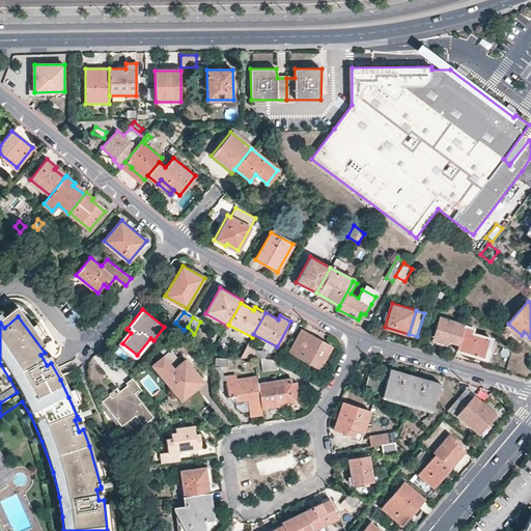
[(464,325),(440,317),(432,339),(448,343),(449,339),(458,342),(464,325)]
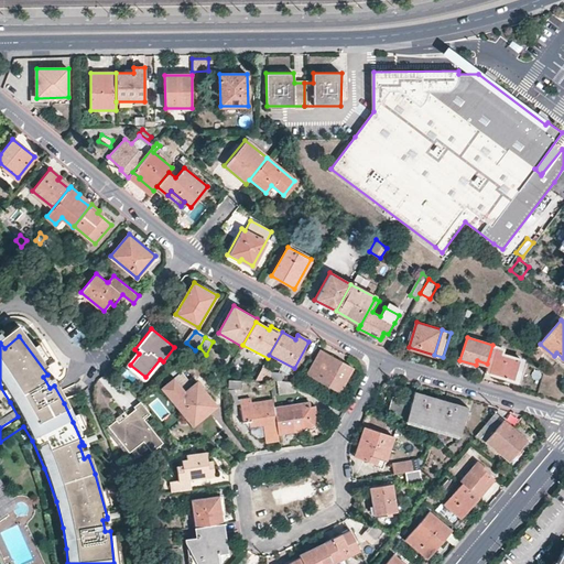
[(503,347),(492,345),(487,364),(485,372),(514,381),(516,380),(522,360),(521,359),(502,354),(503,347)]
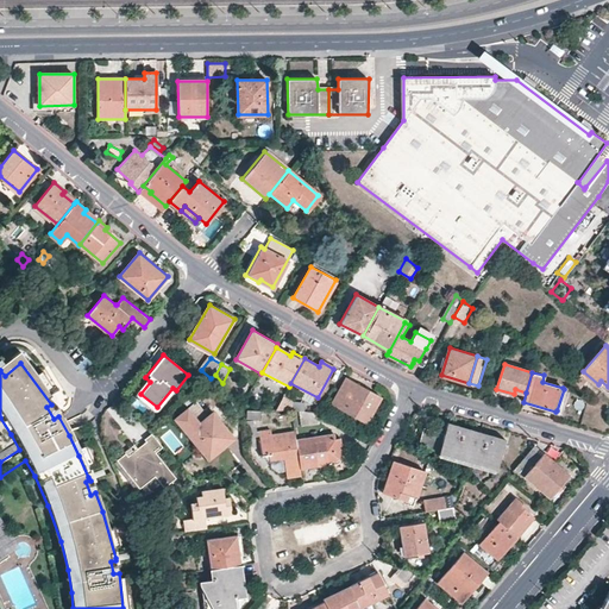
[(588,378),(582,374),(573,383),(581,388),(588,378)]
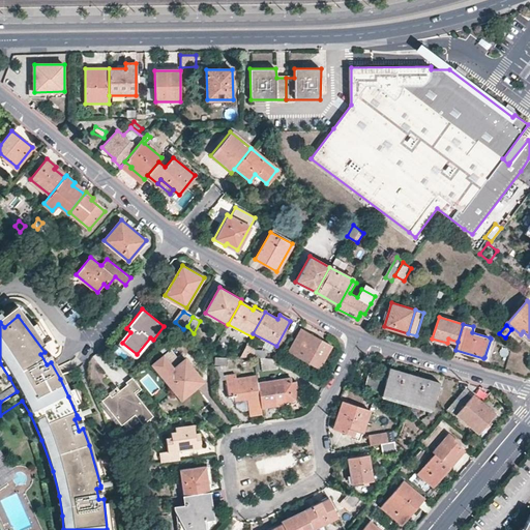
[(118,339),(122,343),(130,332),(126,328),(118,339)]
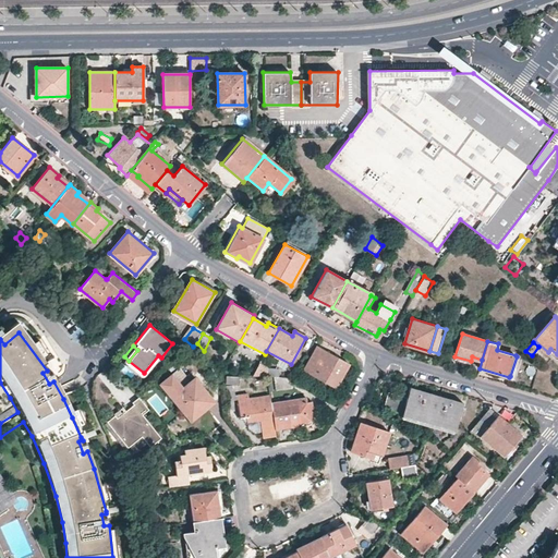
[(220,360),(209,347),(204,351),(215,364),(220,360)]
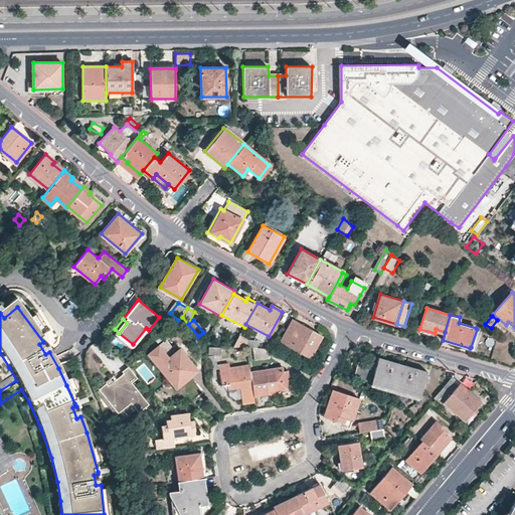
[(322,337),(292,320),(280,342),(309,358),(322,337)]
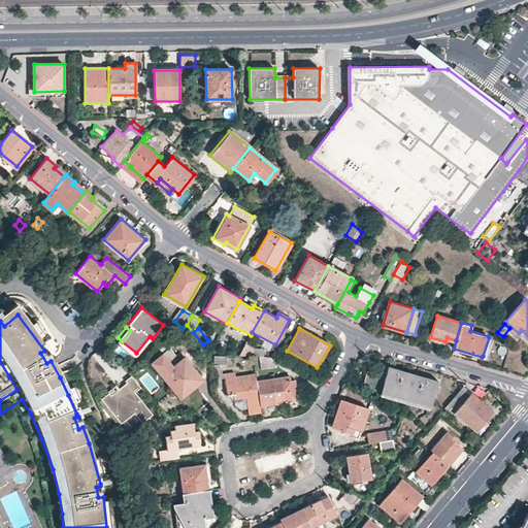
[(254,356),(254,349),(243,348),(239,356),(254,356)]
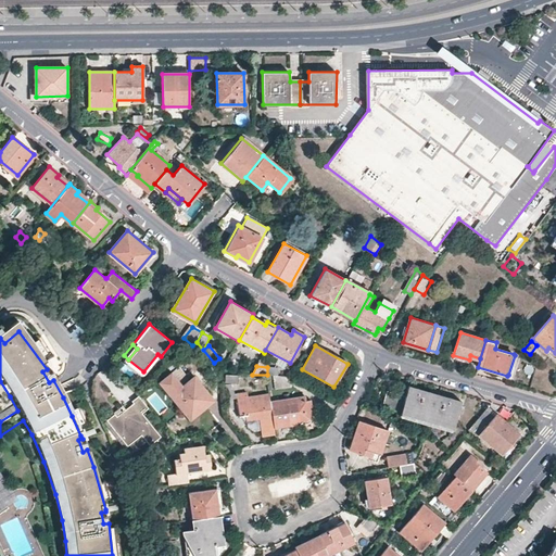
[(280,367),(267,367),(267,375),(274,376),(280,376),(280,367)]
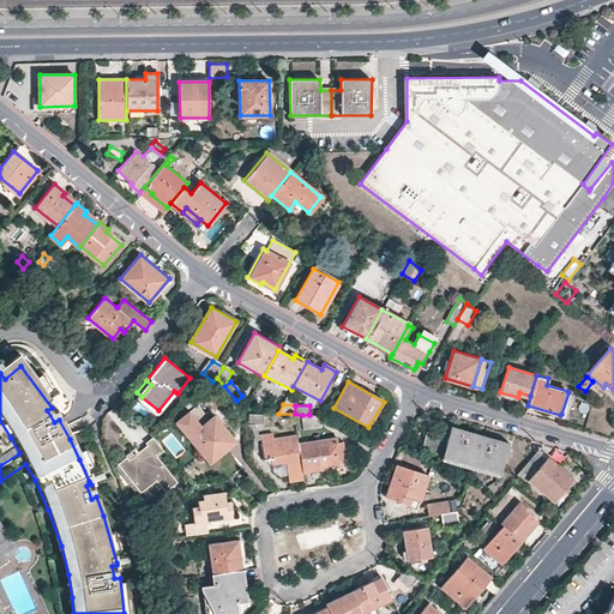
[(190,411),(176,422),(206,458),(218,447),(223,452),(236,441),(216,415),(200,426),(190,411)]
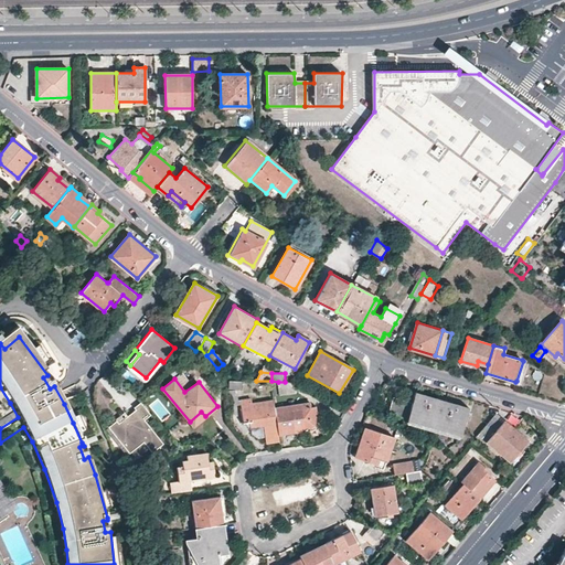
[(296,392),(297,382),(285,382),(278,382),(279,393),(296,392)]
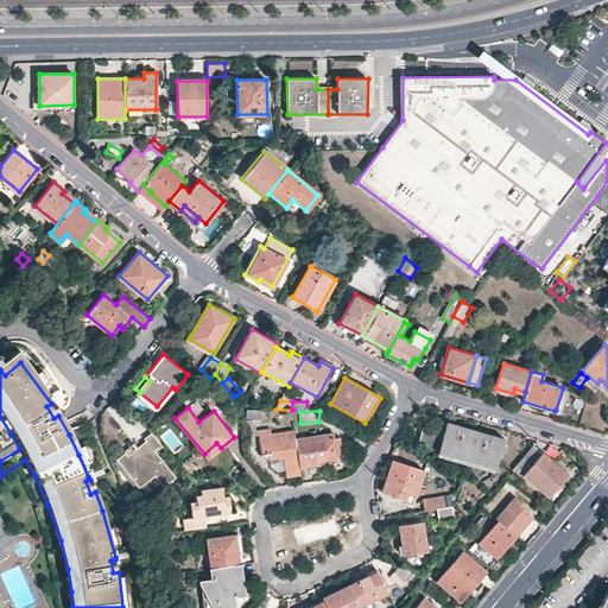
[(254,420),(244,422),(246,437),(257,436),(254,420)]
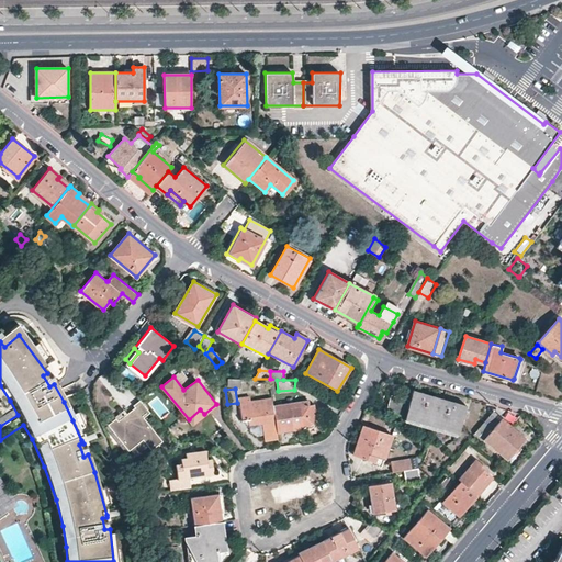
[(467,405),(413,389),(409,400),(391,394),(388,407),(393,409),(393,412),(405,415),(404,418),(457,435),(467,405)]
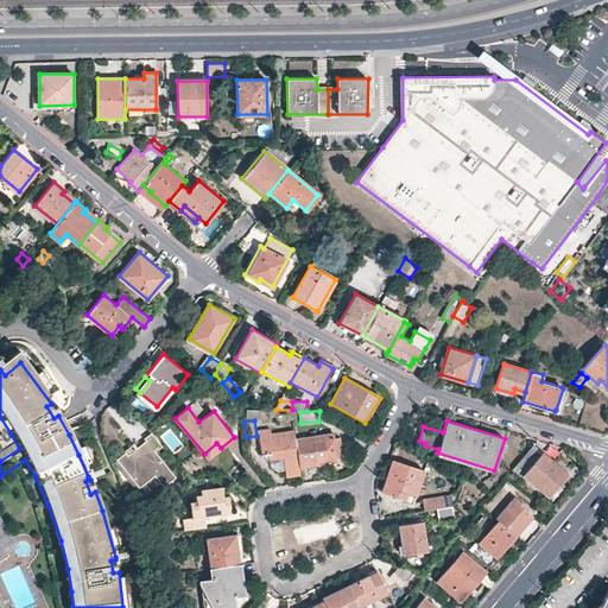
[(284,456),(295,455),(298,454),(295,432),(272,435),(271,429),(259,431),(263,455),(270,454),(271,458),(284,456)]
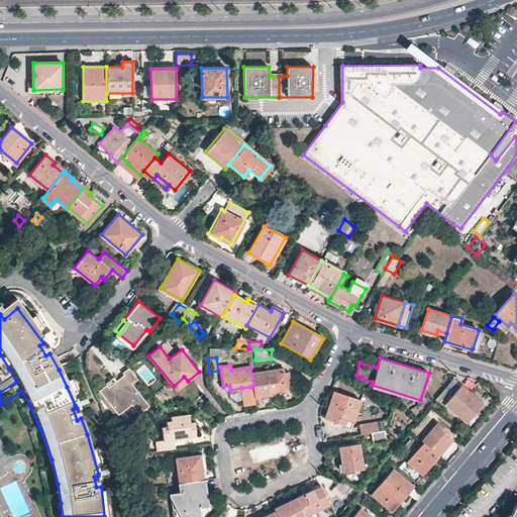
[(151,407),(134,385),(140,380),(130,369),(124,374),(126,376),(110,389),(108,386),(101,392),(120,416),(133,405),(142,415),(151,407)]
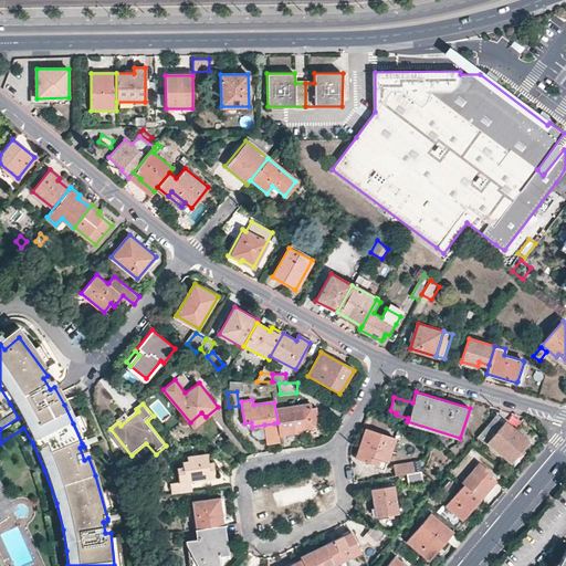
[(311,404),(275,408),(280,436),(313,430),(316,428),(317,426),(318,422),(318,419),(317,407),(312,408),(311,404)]
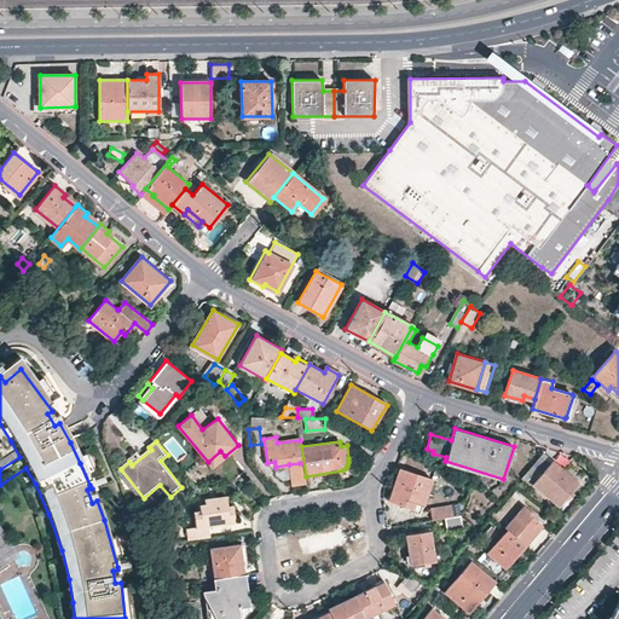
[(212,467),(225,456),(220,451),(208,462),(212,467)]
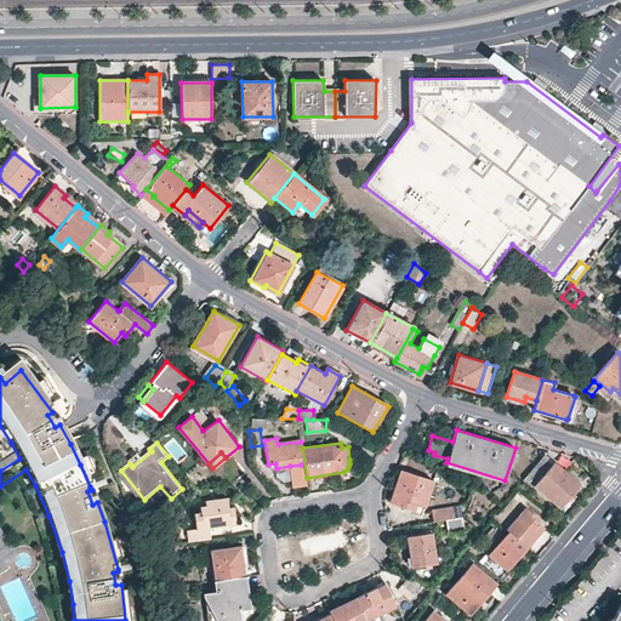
[(530,472),(524,478),(559,508),(580,484),(554,462),(551,466),(542,457),(530,472)]
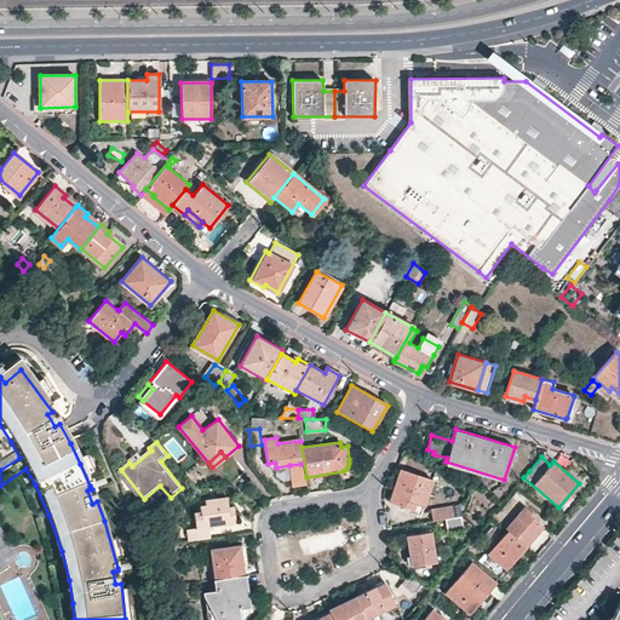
[(302,477),(300,464),(290,465),(292,478),(302,477)]
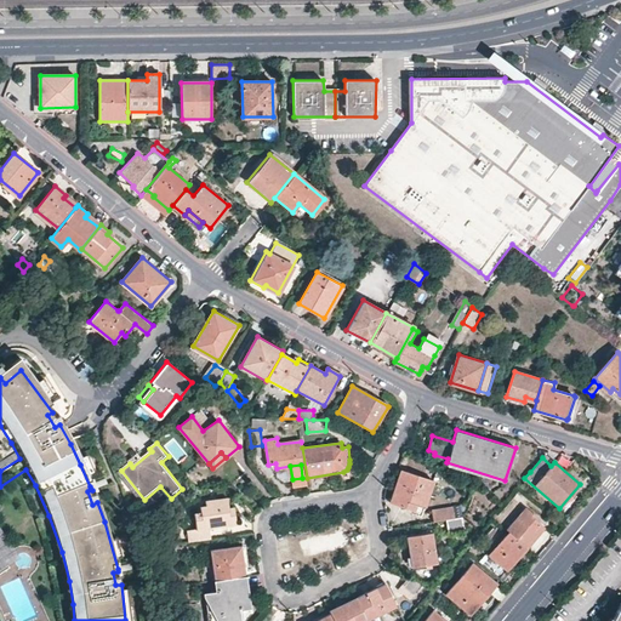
[(408,502),(416,506),(425,508),(433,482),(399,471),(389,503),(405,508),(408,502)]
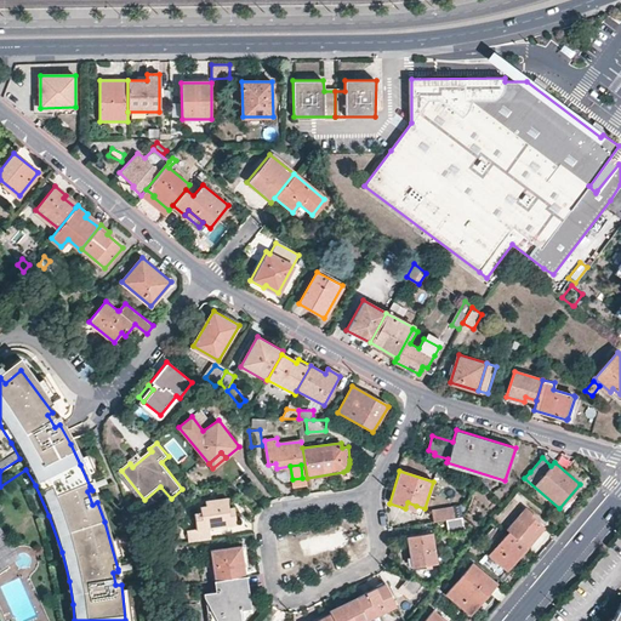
[(210,527),(209,520),(234,517),(233,507),(229,507),(228,499),(206,501),(208,507),(201,507),(203,516),(197,517),(198,529),(191,530),(189,531),(191,541),(211,539),(210,527)]
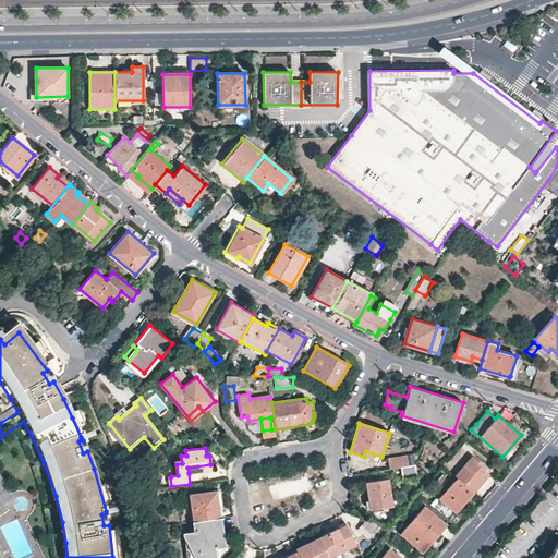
[(387,460),(388,470),(400,468),(408,466),(407,457),(387,460)]
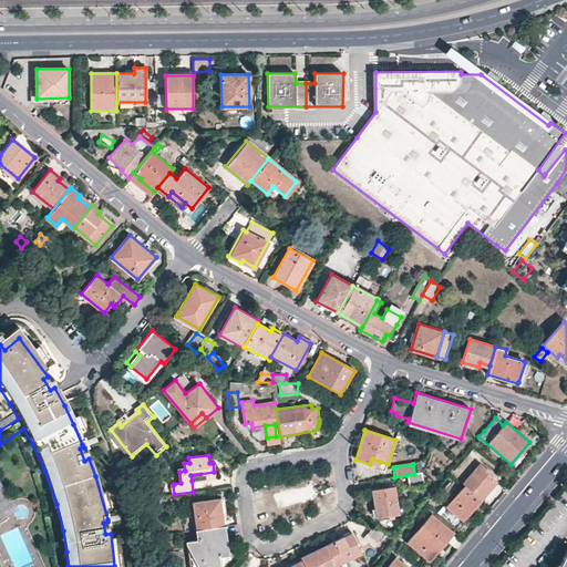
[(478,464),(461,484),(463,485),(480,501),(495,483),(487,476),(490,474),(478,464)]
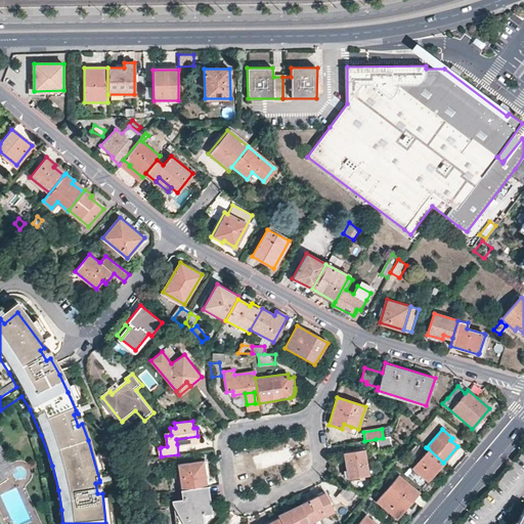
[(391,448),(389,437),(383,438),(376,439),(378,450),(391,448)]
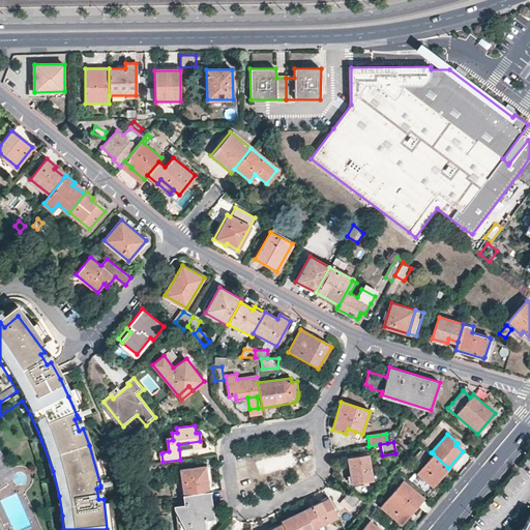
[(0,487),(17,476),(0,451),(0,487)]
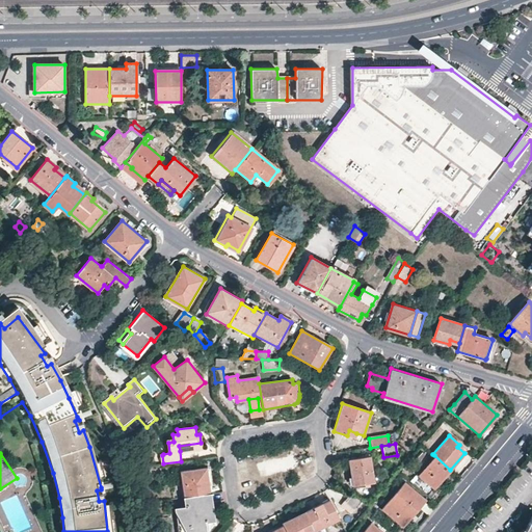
[(433,489),(450,470),(434,455),(417,476),(424,482),(422,483),(416,478),(411,483),(428,497),(434,490),(433,489)]
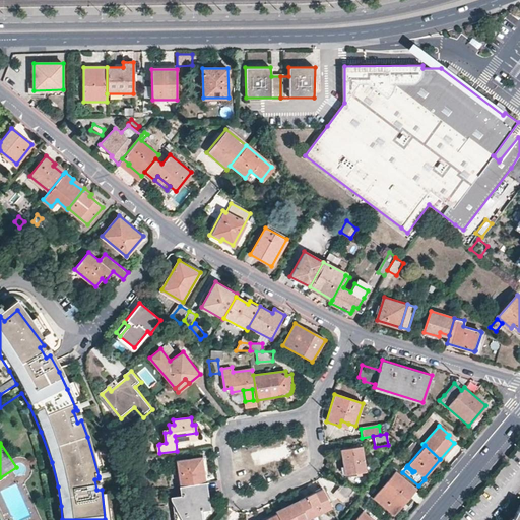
[(362,447),(340,450),(344,475),(366,472),(362,447)]
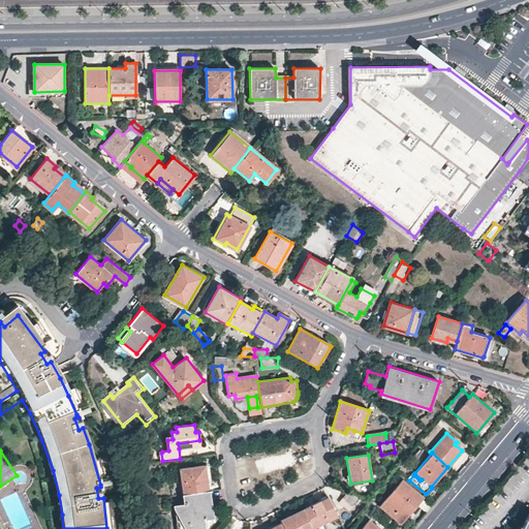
[(206,464),(180,467),(183,494),(209,490),(206,464)]
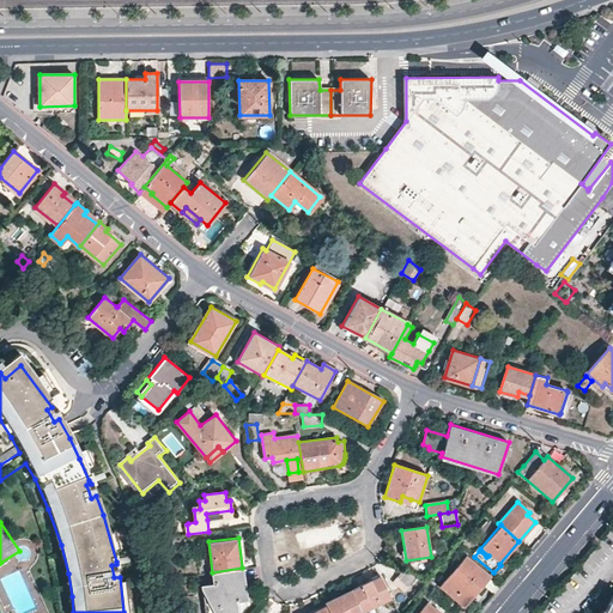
[(462,608),(489,577),(465,557),(438,589),(462,608)]
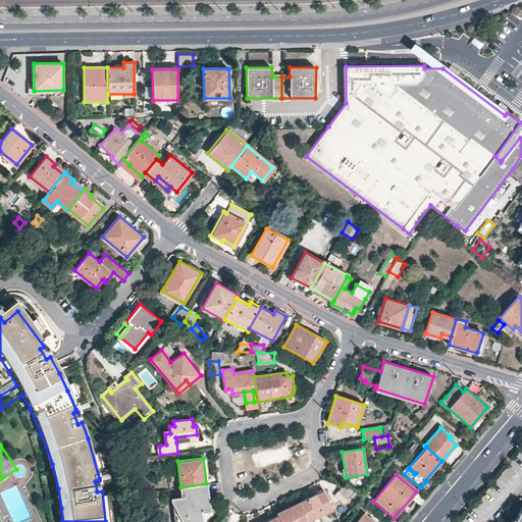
[(209,510),(206,483),(180,487),(181,498),(172,499),(174,521),(198,521),(197,511),(209,510)]
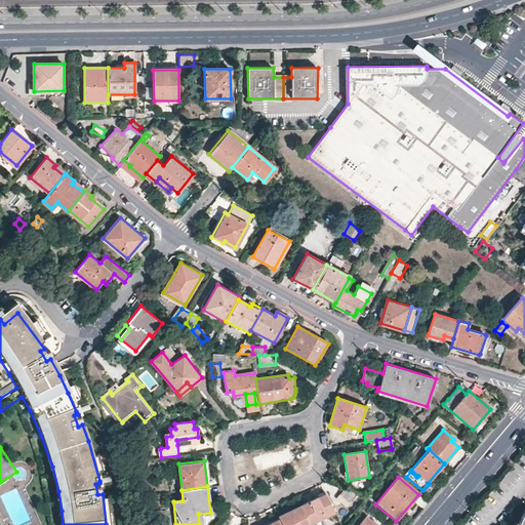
[(355,495),(342,490),(333,500),(344,509),(355,495)]
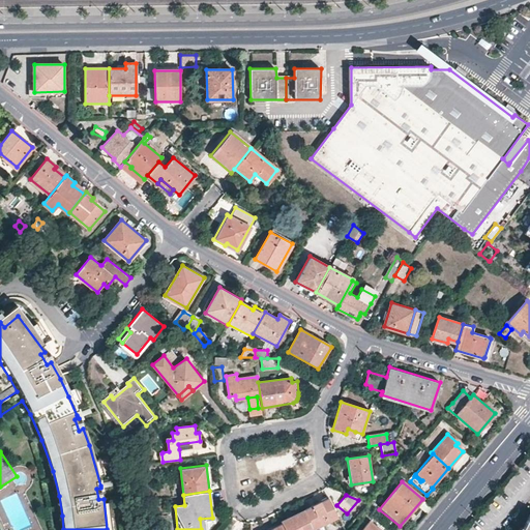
[(328,498),(303,510),(313,529),(337,519),(328,498)]
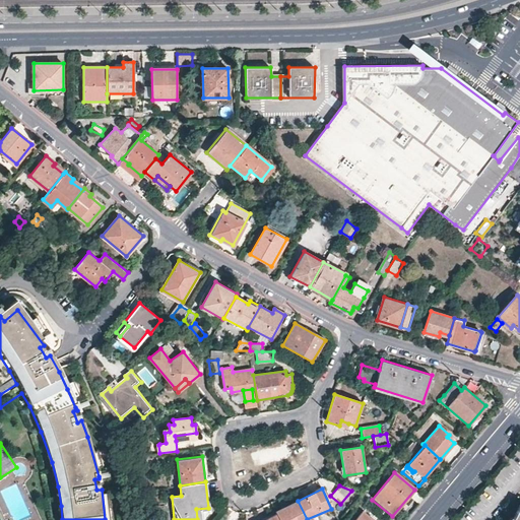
[(298,501),(275,511),(276,513),(279,519),(307,519),(298,501)]
